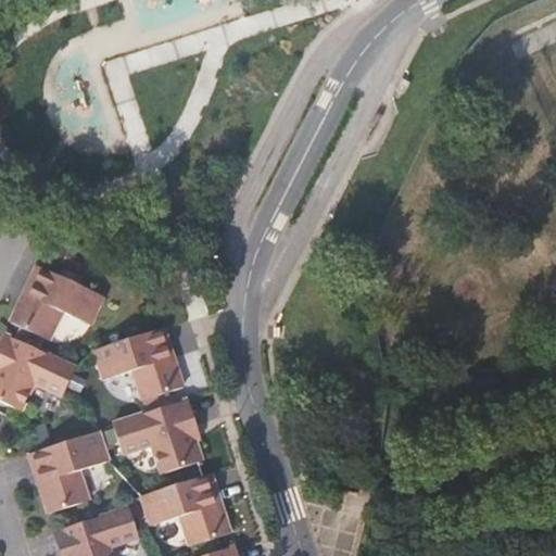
[(23,293),(10,321),(20,326),(48,340),(62,311),(91,325),(104,295),(46,269),(36,265),(23,293)]
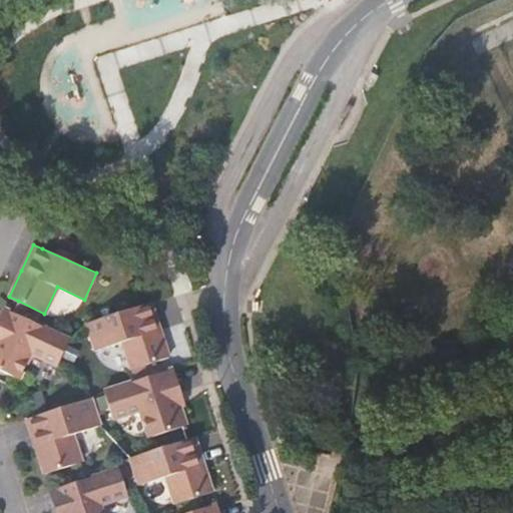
[(85,323),(94,351),(120,341),(131,371),(158,360),(168,357),(162,340),(159,341),(157,334),(147,301),(140,304),(85,323)]
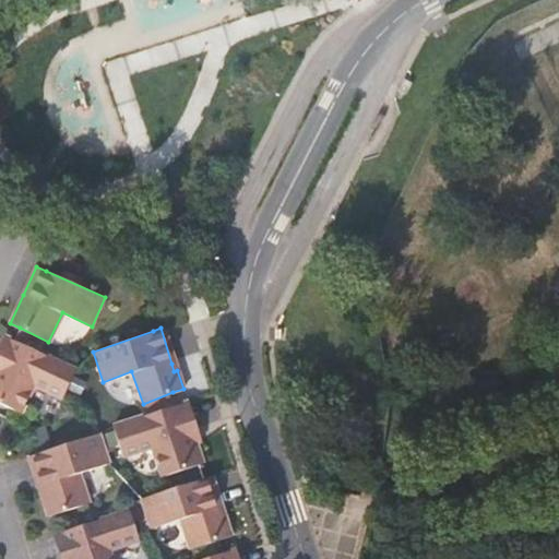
[(0,355),(0,404),(19,413),(34,384),(61,397),(74,369),(14,341),(9,337),(0,355)]
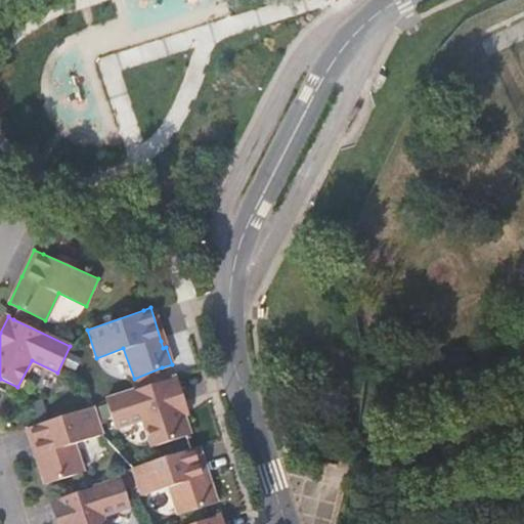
[(105,399),(114,428),(141,419),(151,447),(184,436),(189,434),(182,415),(180,406),(171,377),(166,379),(105,399)]
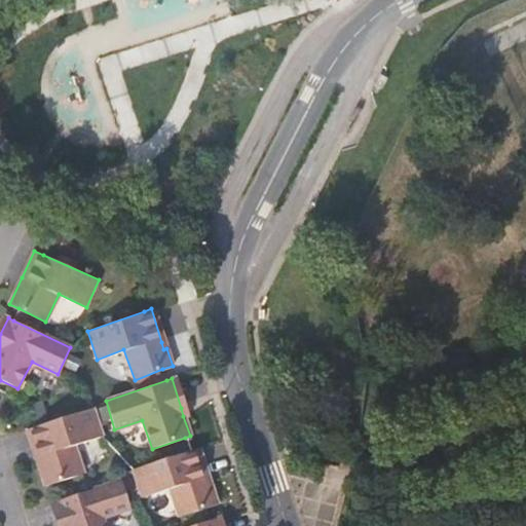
[(37,447),(42,461),(37,462),(45,485),(54,482),(83,473),(74,444),(102,435),(92,407),(85,409),(37,426),(31,428),(37,447)]
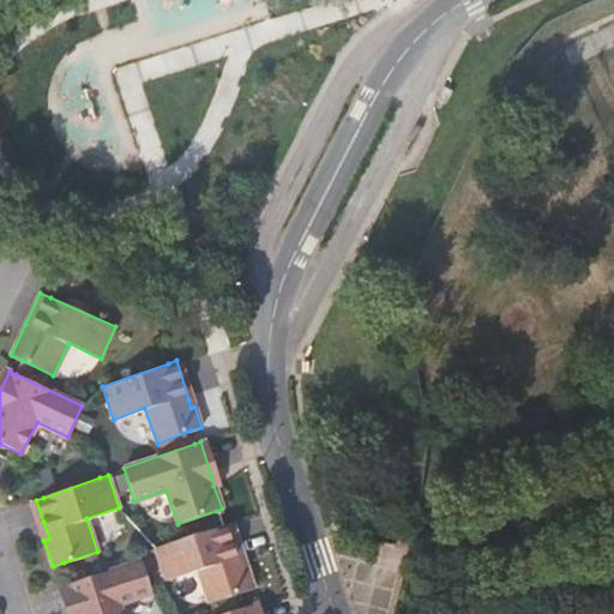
[(157,554),(164,581),(198,571),(209,605),(242,593),(253,589),(245,563),(241,565),(228,523),(221,525),(156,547),(157,554)]
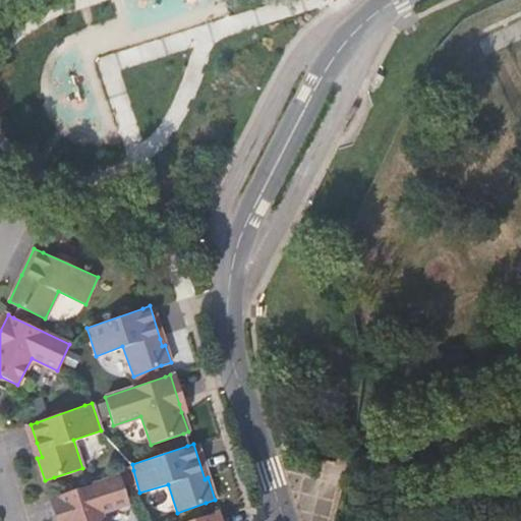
[(59,512),(61,520),(104,520),(101,512),(128,503),(119,475),(60,495),(54,497),(59,512)]
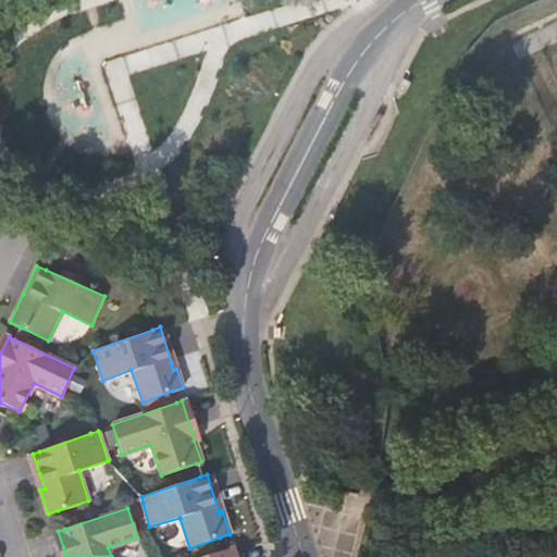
[(200,556),(232,556),(230,547),(223,549),(200,556)]
